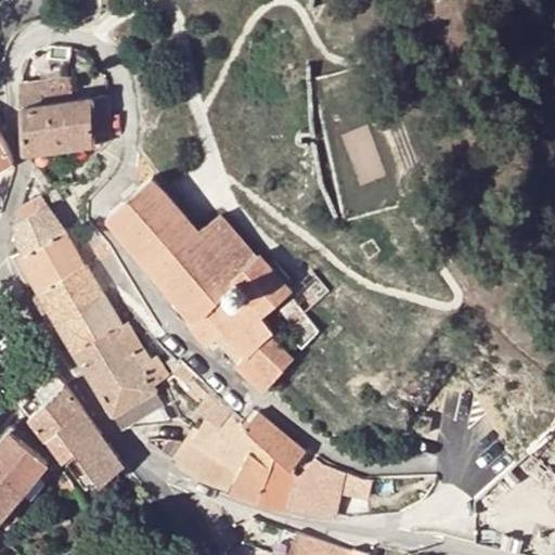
[(22,80),(28,149),(97,142),(92,97),(72,99),(69,76),(22,80)]
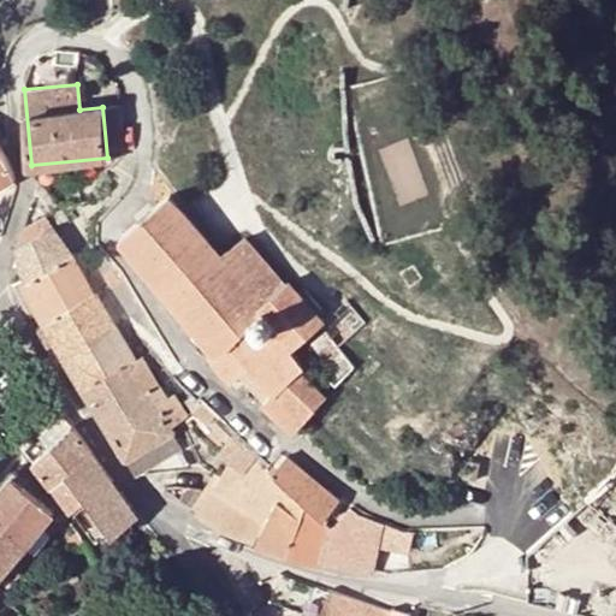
[(118,106),(102,107),(107,158),(122,155),(118,106)]
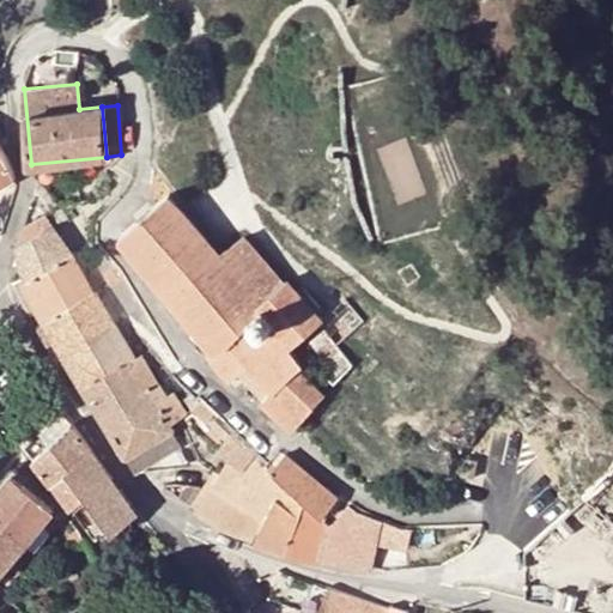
[(0,182),(13,176),(2,155),(0,149),(0,182)]
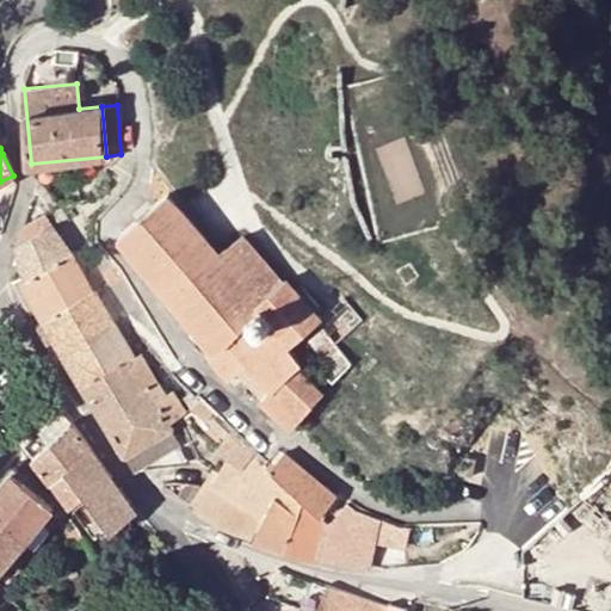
[(218,251),(168,193),(121,234),(214,347),(207,353),(228,378),(251,362),(272,388),(263,399),(292,425),(323,390),(297,365),(302,360),(289,345),(320,320),(285,278),(282,281),(244,235),(218,251)]
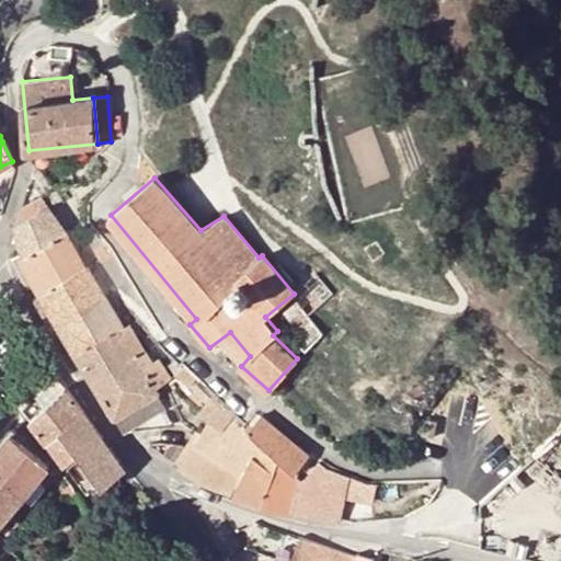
[(21,209),(18,224),(48,207),(41,198),(21,209)]
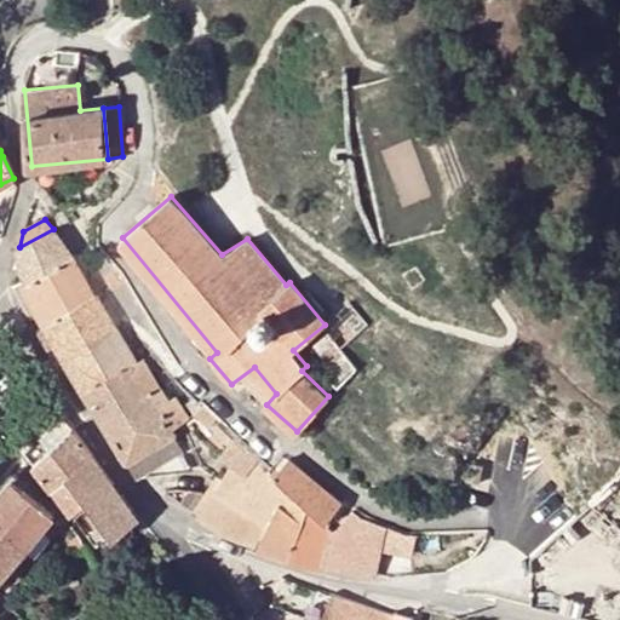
[(93,296),(70,257),(53,229),(19,247),(26,280),(21,283),(33,303),(45,323),(93,296)]
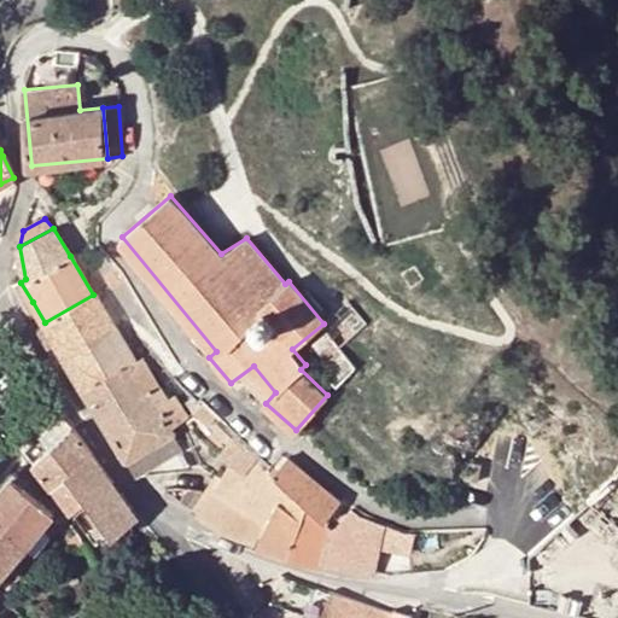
[(111,285),(123,278),(101,251),(93,256),(111,285)]
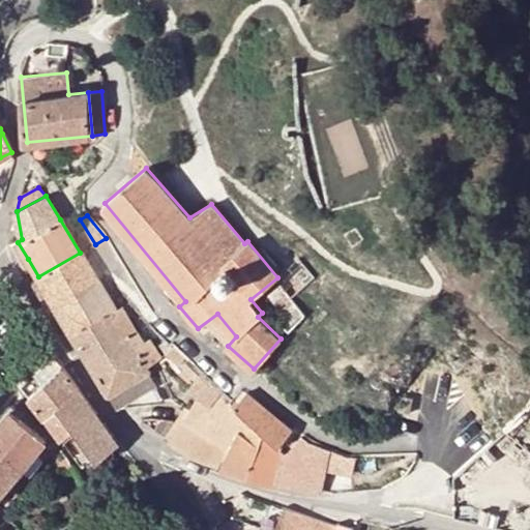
[(28,259),(18,242),(9,245),(20,264),(28,259)]
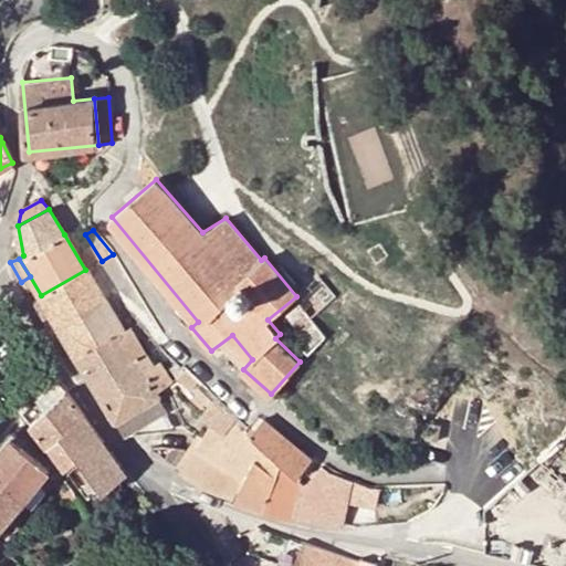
[(41,295),(44,300),(60,327),(76,356),(123,328),(104,295),(87,268),(85,270),(41,295)]
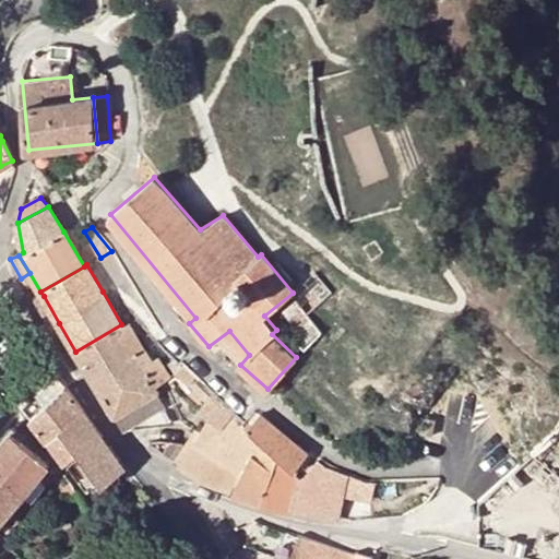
[(316,273),(293,293),(309,312),(332,293),(316,273)]
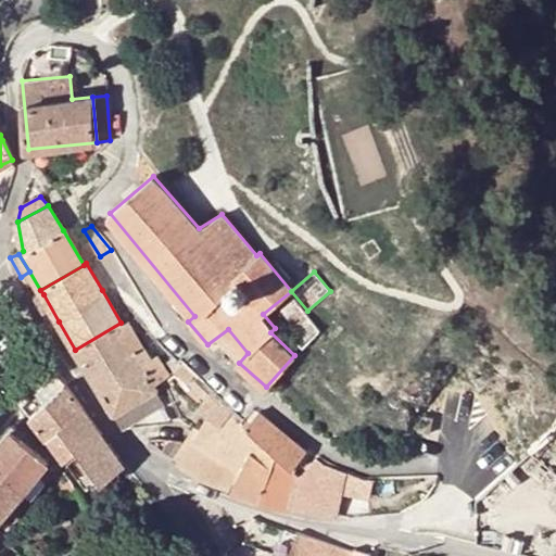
[(128,275),(117,281),(133,294),(138,290),(128,275)]
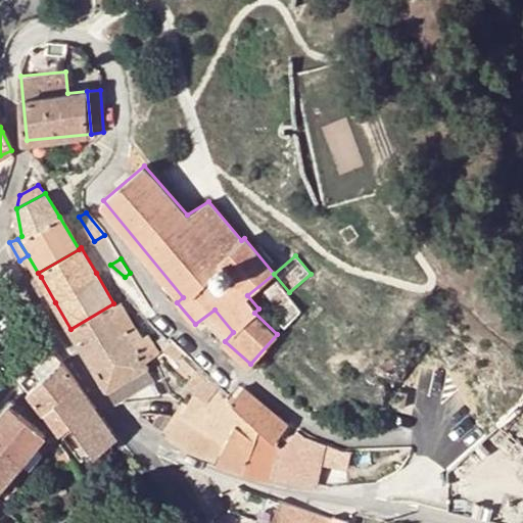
[(289,292),(274,274),(247,295),(258,308),(254,313),(277,334),(302,308),(289,292)]
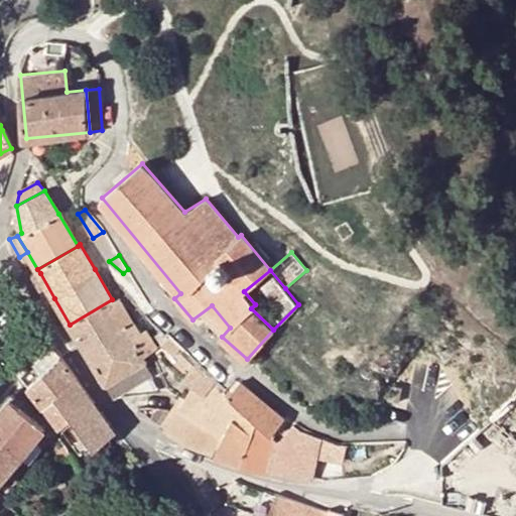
[(54,298),(40,273),(31,278),(46,303),(54,298)]
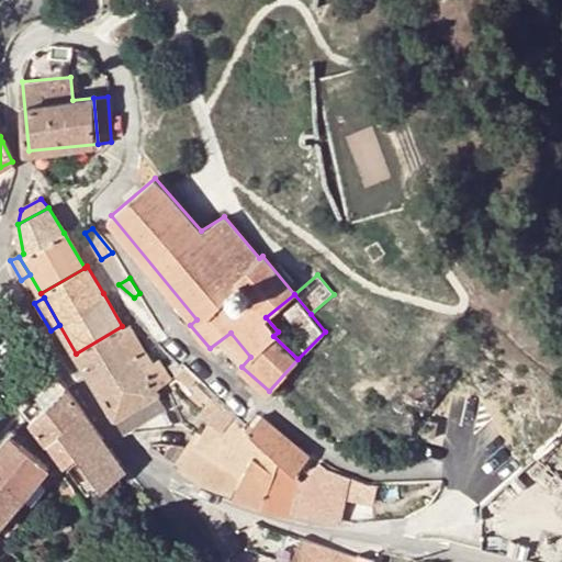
[(122,326),(76,353),(93,381),(105,400),(116,415),(124,429),(155,428),(172,426),(156,394),(157,392),(156,389),(169,378),(164,367),(158,359),(153,361),(127,323),(122,326)]
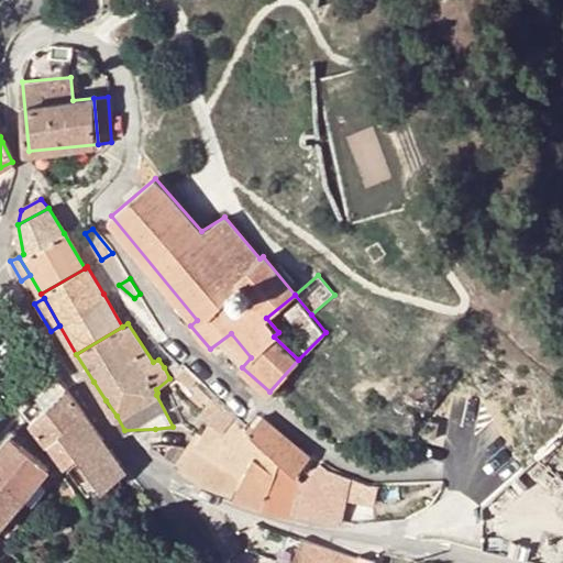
[(175,360),(168,365),(175,374),(177,375),(187,367),(183,363),(180,365),(175,360)]
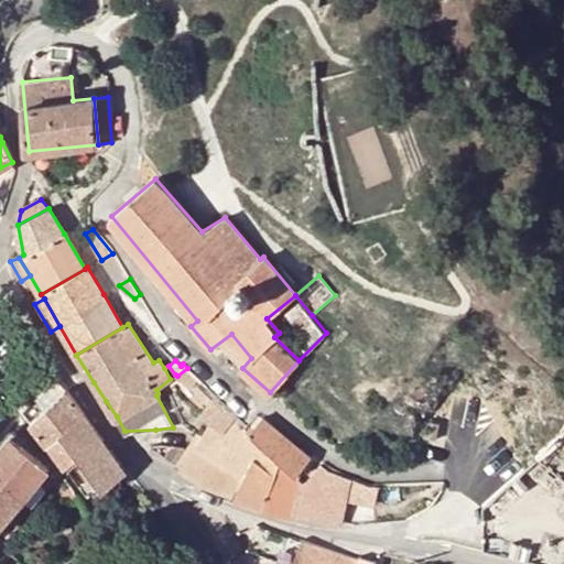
[(187,368),(177,376),(192,388),(199,380),(187,368)]
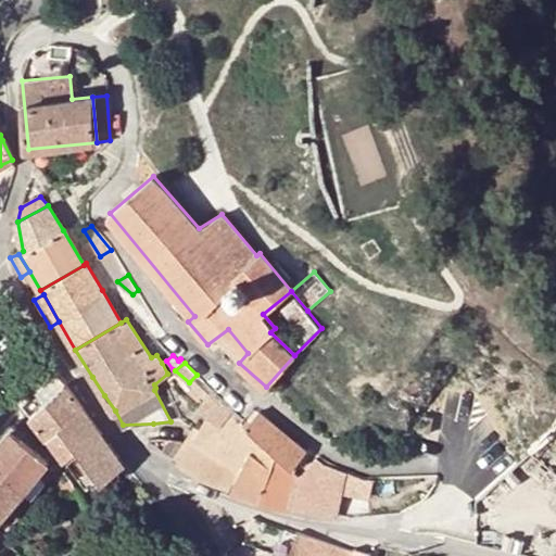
[(172,370),(167,374),(154,384),(155,388),(156,389),(175,375),(172,370)]
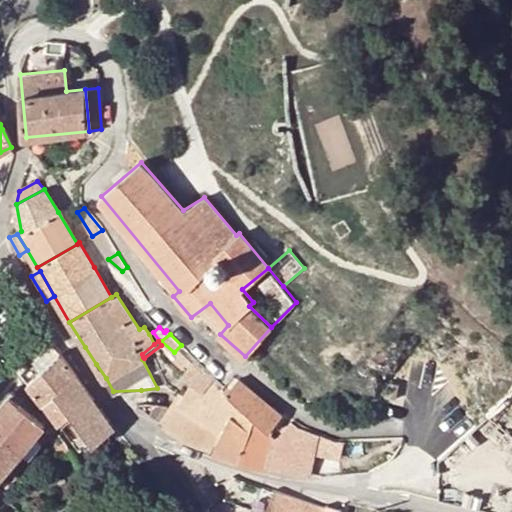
[(31,362),(41,374),(61,356),(51,344),(31,362)]
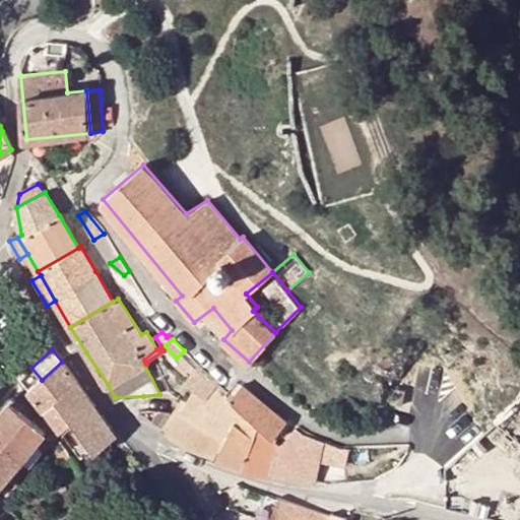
[(62,362),(42,380),(29,391),(46,411),(48,410),(62,430),(72,421),(57,401),(80,384),(62,362)]
